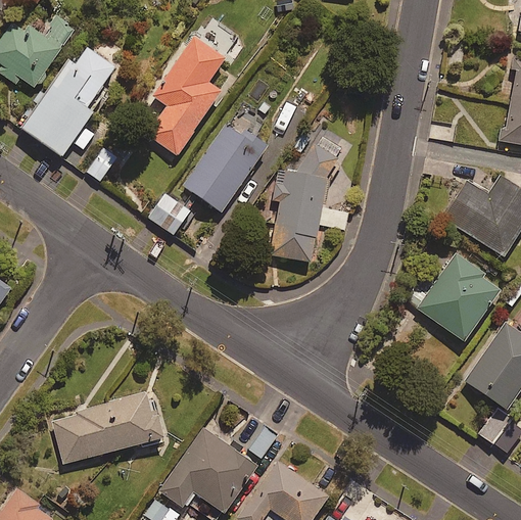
[(74,28),(56,16),(45,35),(35,28),(29,37),(9,24),(0,38),(0,62),(3,64),(0,68),(0,72),(15,82),(18,77),(35,87),(74,28)]
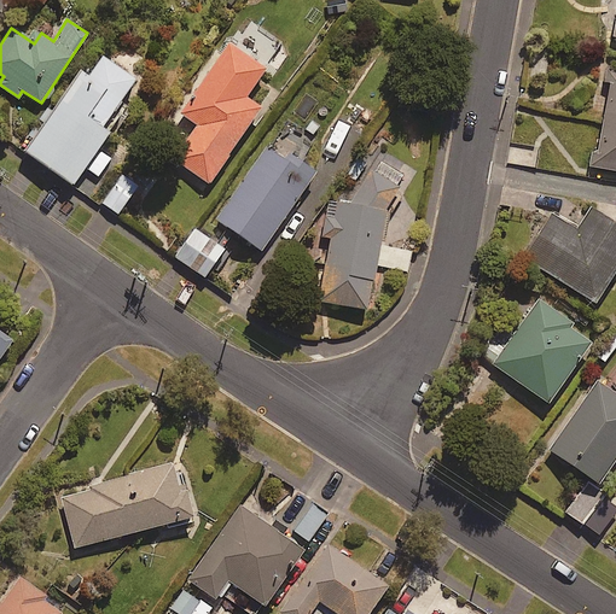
[(209,185),(262,105),(278,87),(220,48),(178,111),(196,123),(172,159),(209,185)]
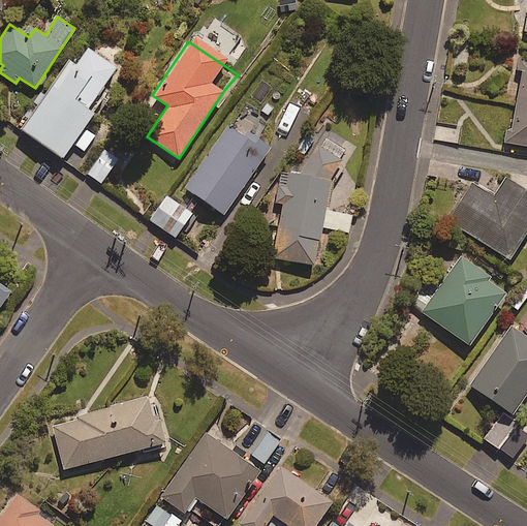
[(117,69),(86,47),(23,130),(61,158),(94,114),(88,109),(117,69)]
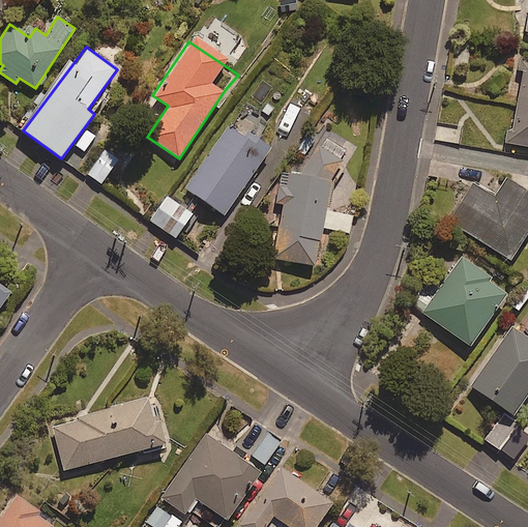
[(527,61),(526,61),(512,129),(506,128),(504,141),(527,144),(527,61)]
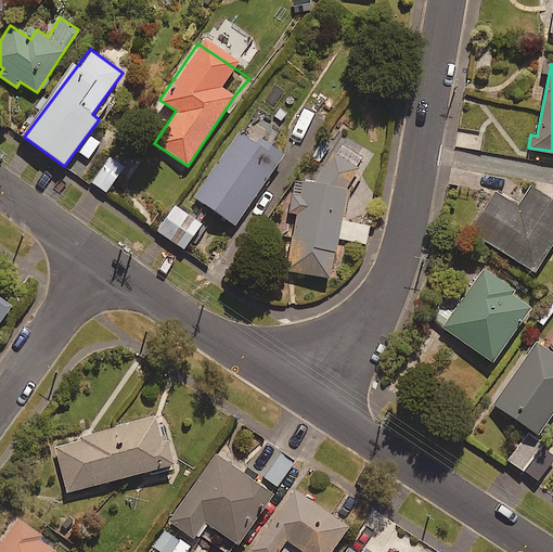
[(253,146),(236,135),(193,195),(234,226),(284,155),(259,138),(253,146)]
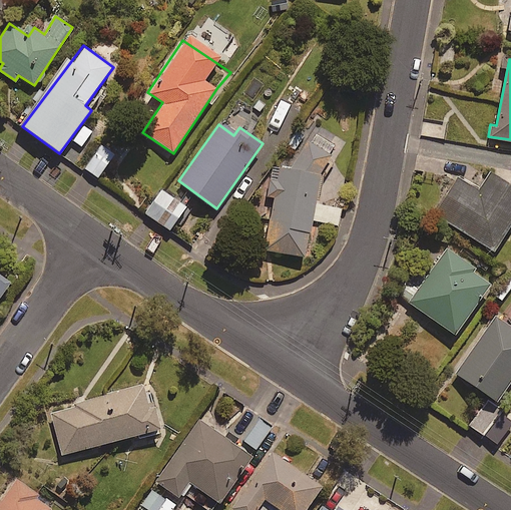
[(292,165),(276,165),(263,246),(305,257),(314,219),(339,222),(342,207),(317,202),(324,171),(333,157),(308,137),(292,165)]
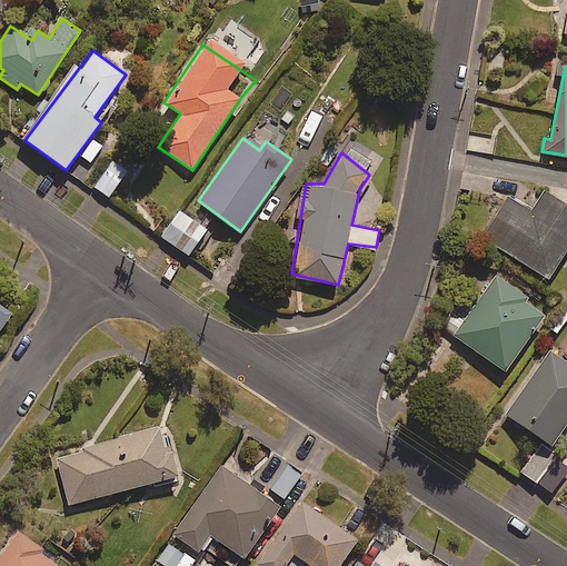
[(126,171),(111,161),(93,187),(108,197),(126,171)]
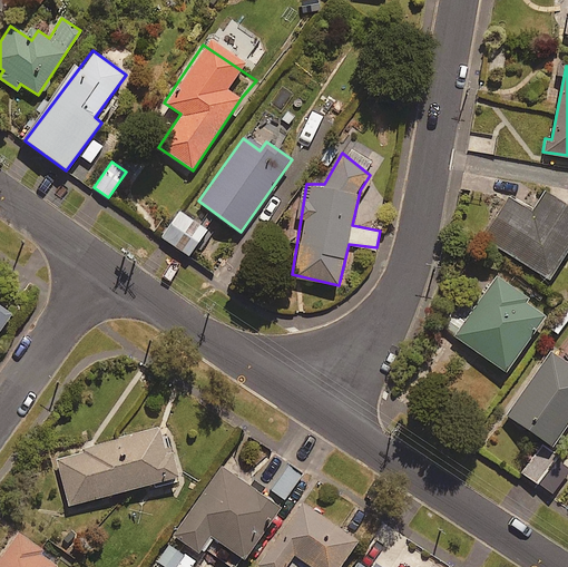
[(567,252),(567,207),(540,189),(527,209),(509,198),(485,236),(550,280),(567,252)]
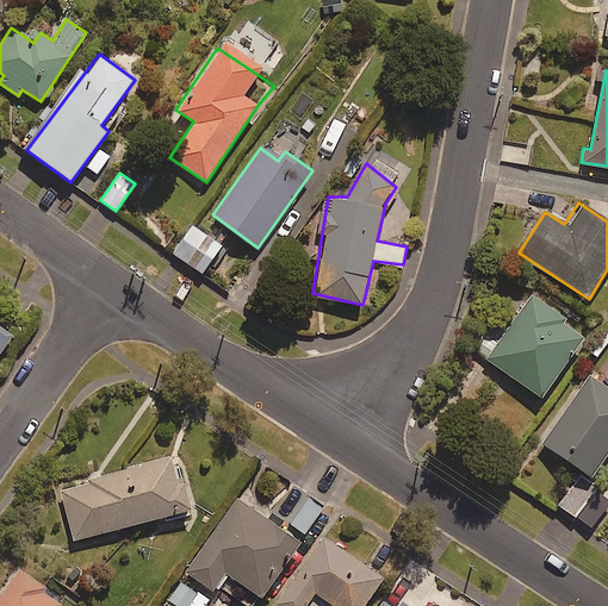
[(222,247),(192,225),(172,252),(203,274),(222,247)]
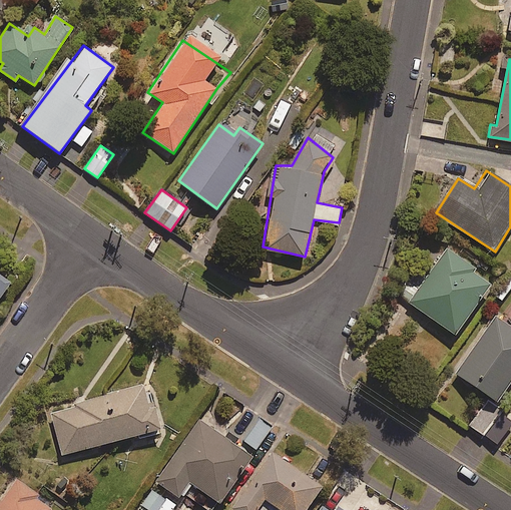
[(474,268),(447,248),(409,302),(455,335),(491,285),(472,271),(474,268)]
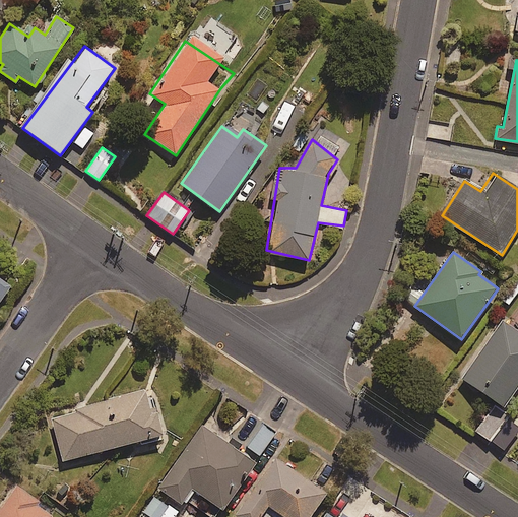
[(0,301),(9,288),(0,281),(0,301)]
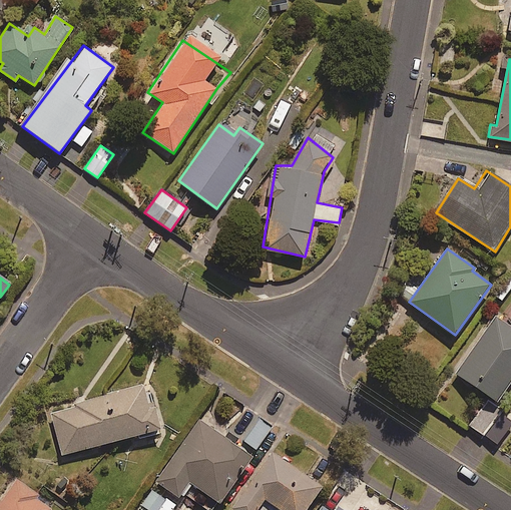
[(510,303),(509,303),(498,319),(495,317),(456,375),(498,403),(510,382),(510,303)]
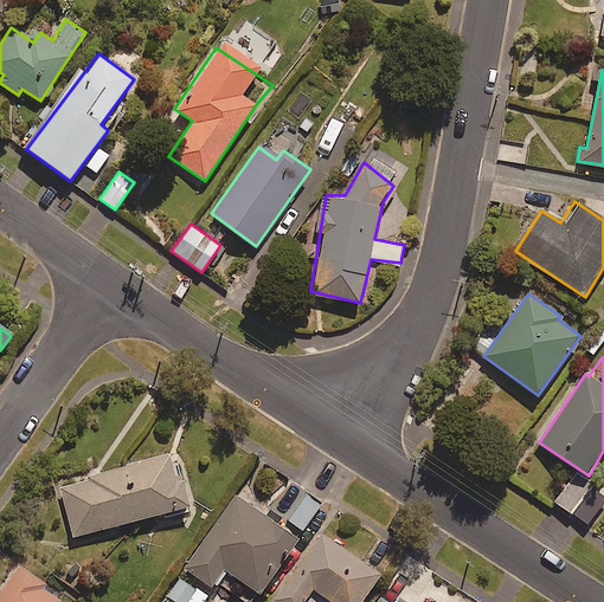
[(177,483),(171,455),(60,483),(74,536),(191,507),(185,481),(177,483)]
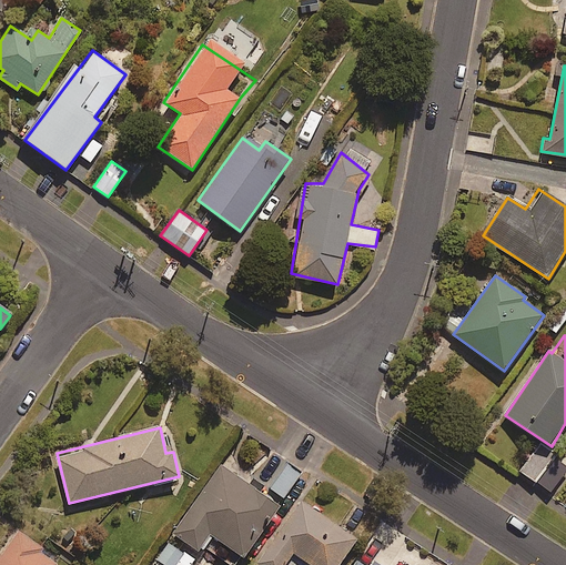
[(300,472),(269,450),(251,474),(283,496),(300,472)]
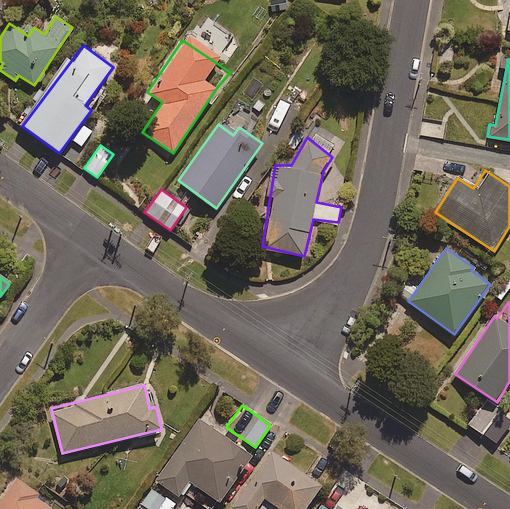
[(214,508),(252,458),(199,419),(155,479),(180,497),(184,492),(207,508),(214,508)]
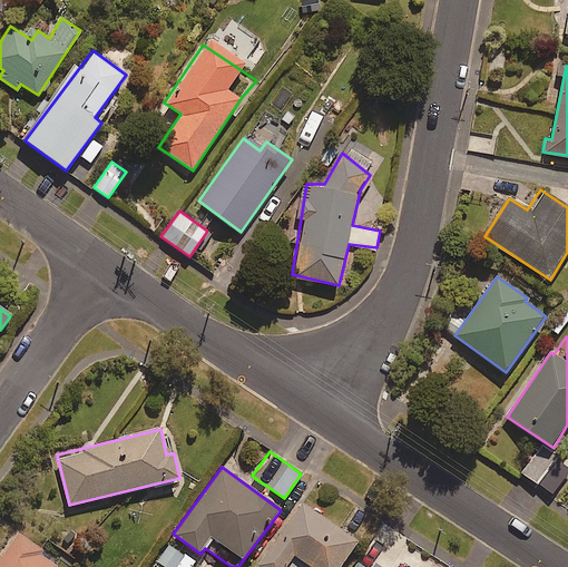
[(258,566),(340,566),(359,543),(302,502),(256,566),(258,566)]
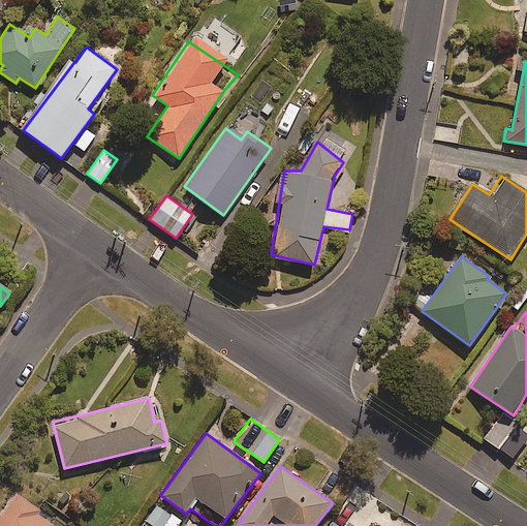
[(75,501),(64,484),(53,491),(64,508),(75,501)]
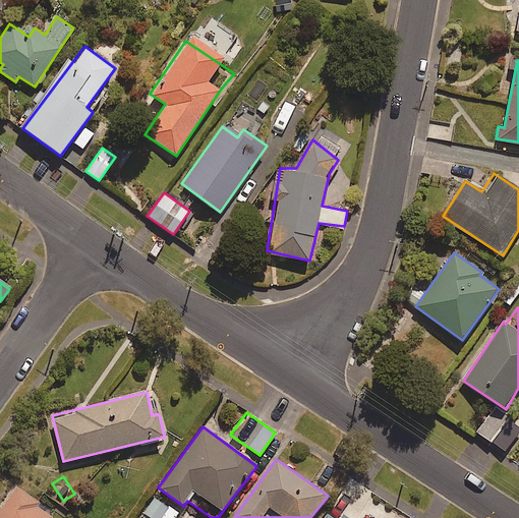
[(36,501),(14,486),(0,506),(0,517),(53,517),(34,505),(36,501)]
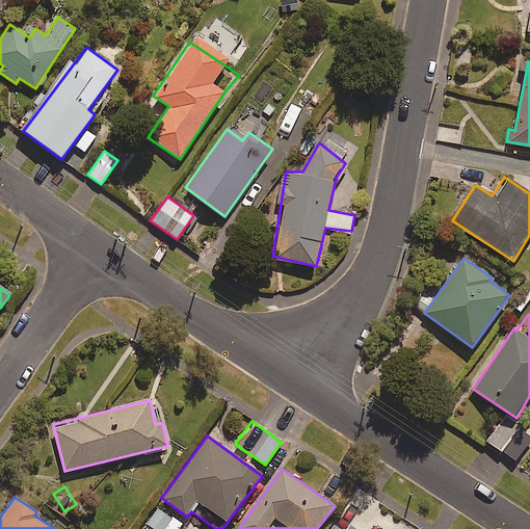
[(177,528),(181,524),(161,509),(149,526),(152,528),(177,528)]
